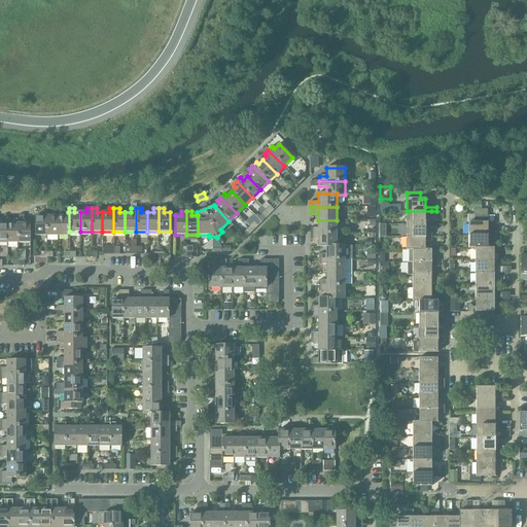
[(407,211),(407,224),(425,224),(425,216),(431,216),(431,211),(407,211)]
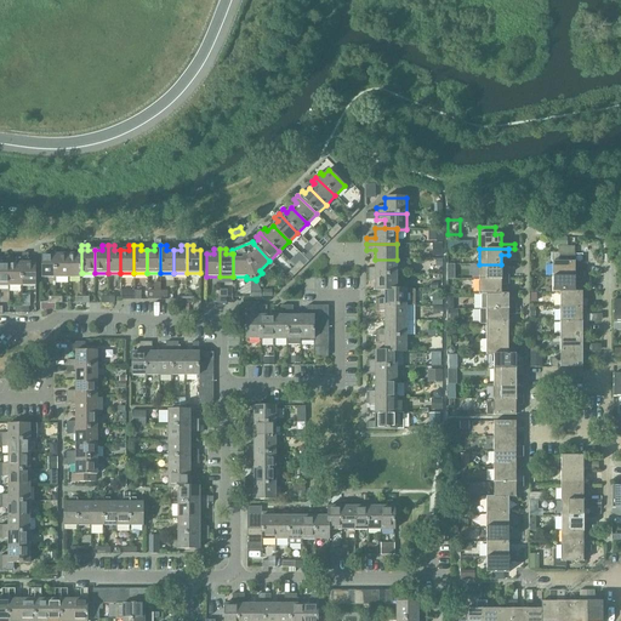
[(41,278),(55,278),(55,250),(49,250),(49,255),(41,255),(41,278)]
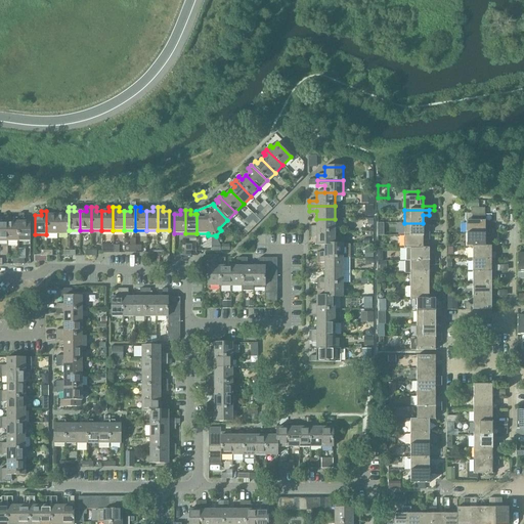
[(46,234),(57,234),(57,215),(52,215),(52,211),(46,211),(46,234)]
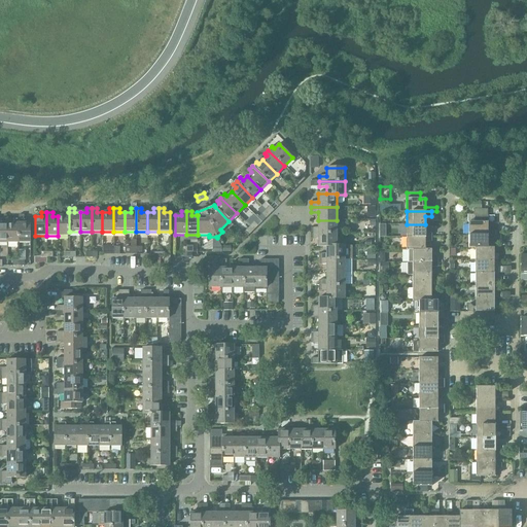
[(58,216),(58,236),(70,236),(70,232),(69,232),(69,212),(68,212),(64,212),(64,216),(58,216)]
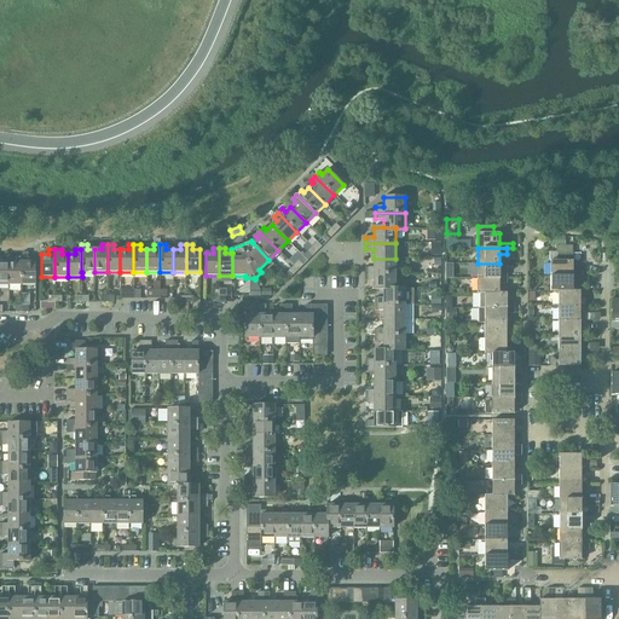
[(550,261),(550,276),(580,276),(580,271),(573,271),(573,261),(571,261),(571,254),(557,254),(557,261),(550,261)]
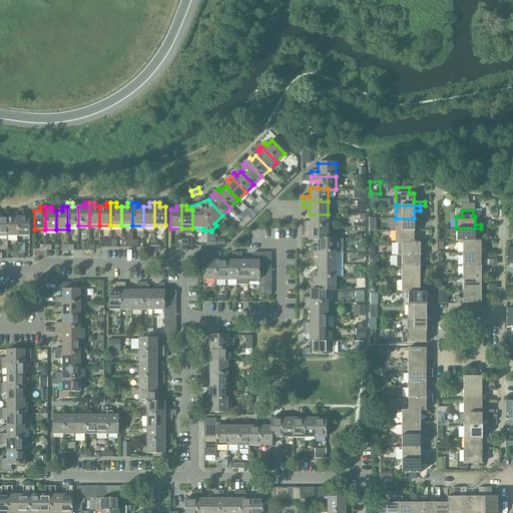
[(13,217),(7,217),(7,236),(18,236),(18,213),(13,213),(13,217)]
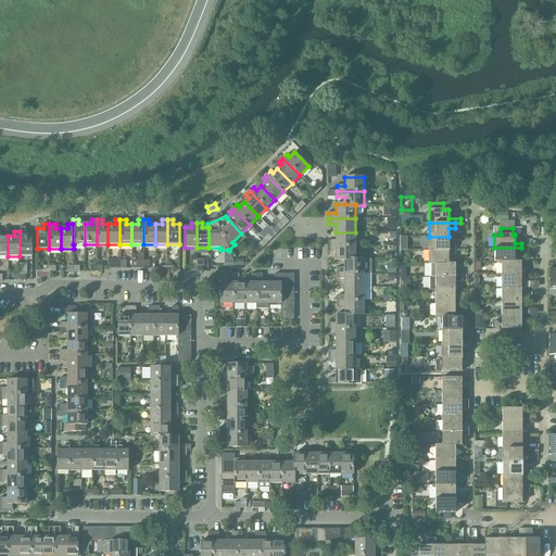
[(25,231),(20,231),(20,256),(32,256),(32,236),(25,236),(25,231)]
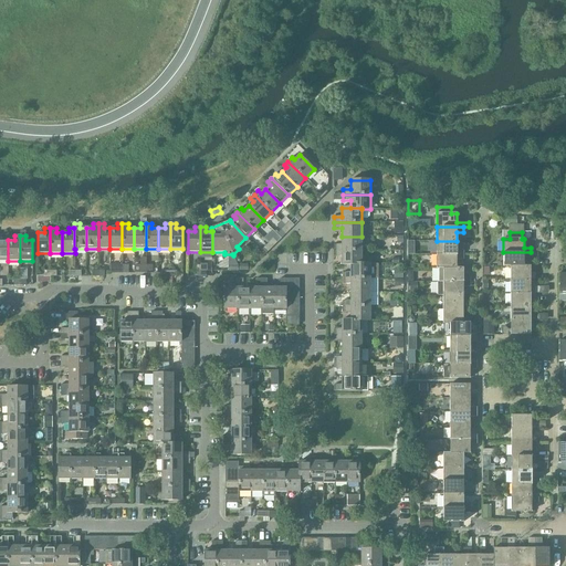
[(334,244),(334,250),(362,250),(362,237),(342,237),(342,244),(334,244)]
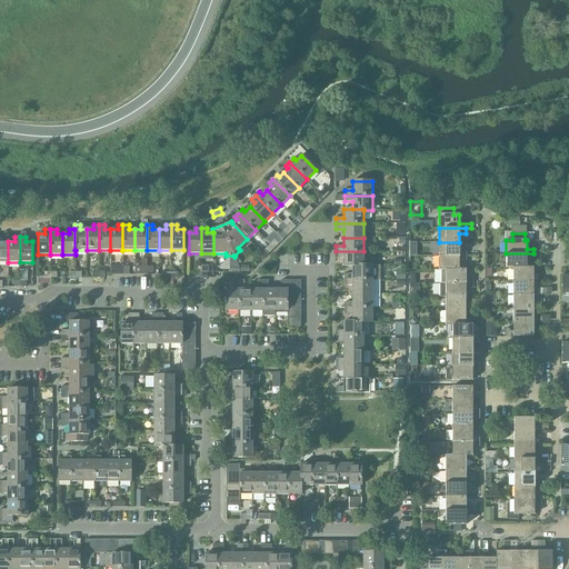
[(439,242),(439,256),(466,256),(466,251),(459,251),(459,242),(439,242)]
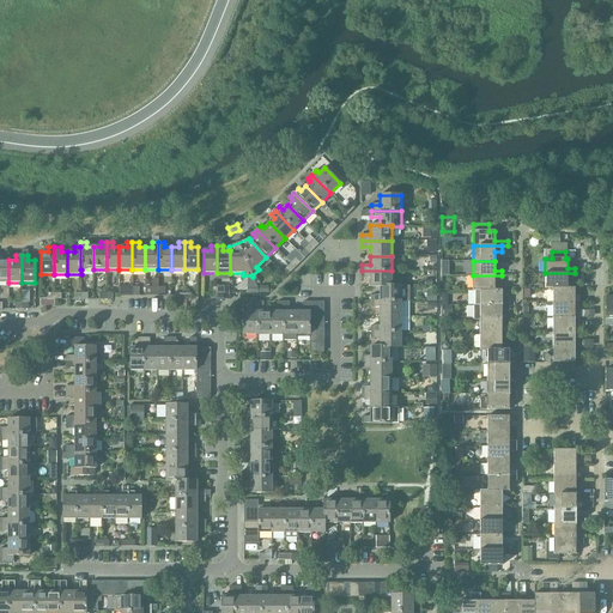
[(295,268),(291,263),(286,268),(283,265),(278,269),(286,277),(295,268)]
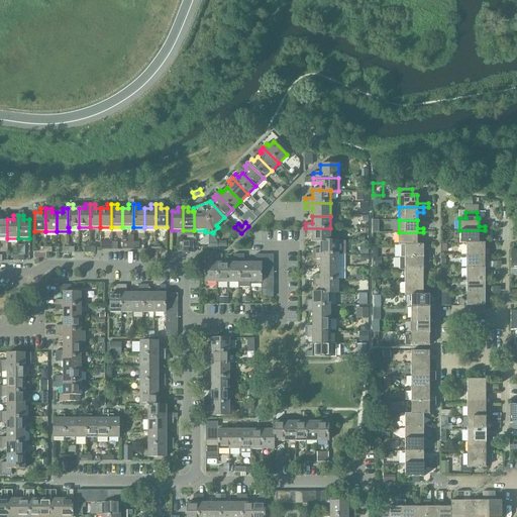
[(312,242),(320,242),(320,241),(330,241),(330,240),(330,228),(305,228),(305,234),(312,234),(312,242)]
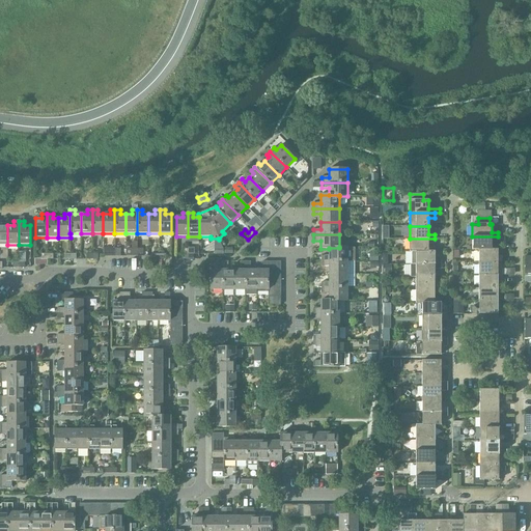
[(472,250),(478,250),(492,250),(492,249),(492,242),(502,242),(502,236),(498,236),(472,236),(472,250)]
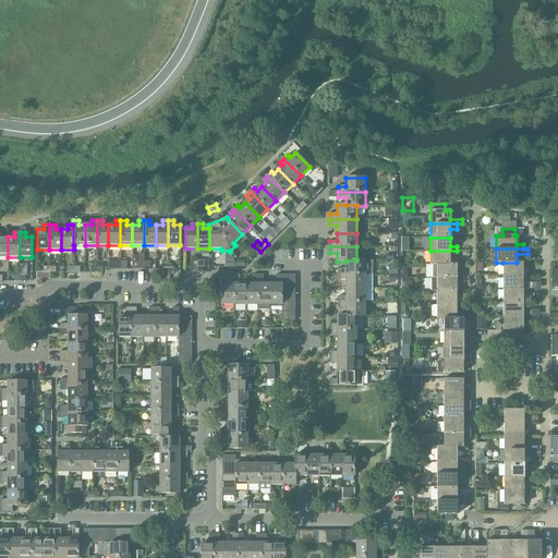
[(431,265),(433,265),(437,265),(450,265),(450,264),(450,256),(457,256),(457,251),(431,251),(431,265)]
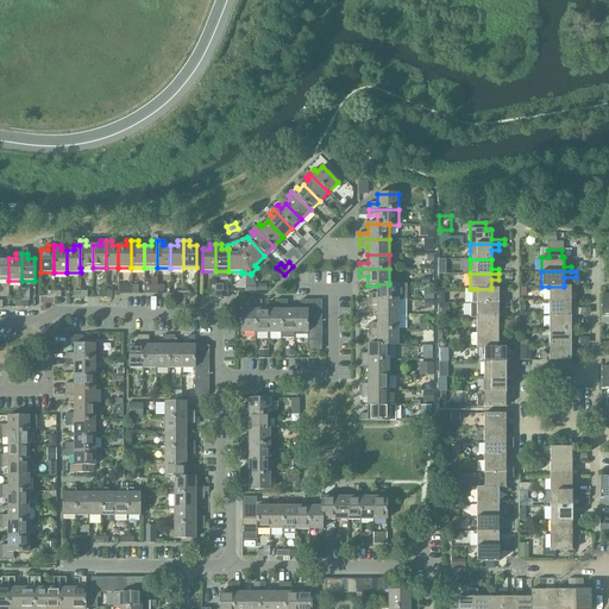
[(228,290),(230,276),(215,276),(215,289),(228,290)]
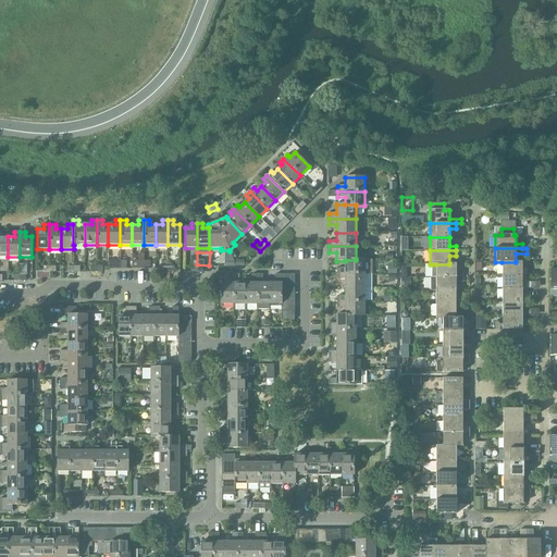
[(337,269),(337,273),(364,273),(364,259),(356,259),(356,260),(345,260),(345,261),(345,269),(337,269)]
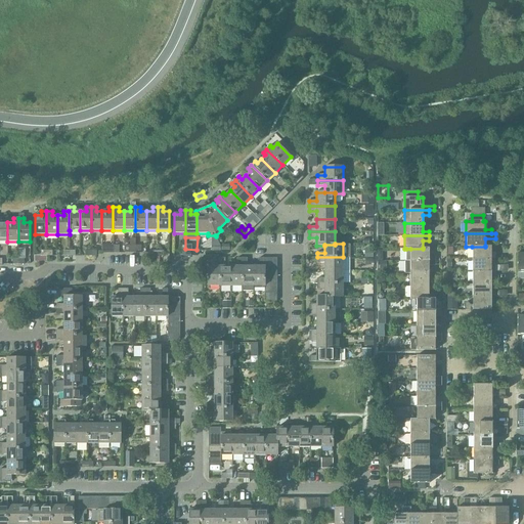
[(472,259),(491,259),(495,259),(495,253),(491,253),(491,246),(485,246),(485,247),(472,247),(472,259)]
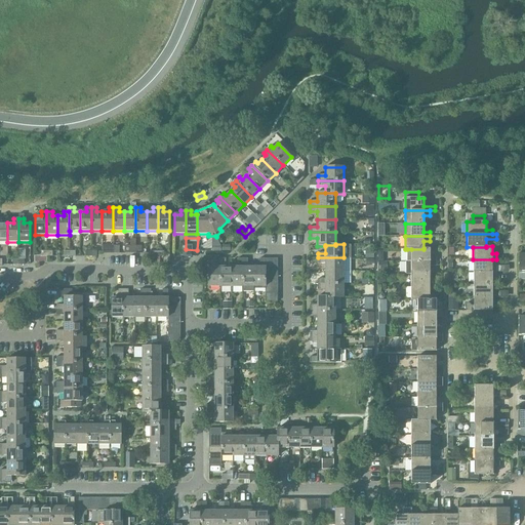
[(407,249),(407,261),(441,261),(441,257),(430,257),(430,248),(423,248),(423,249),(411,249),(407,249)]
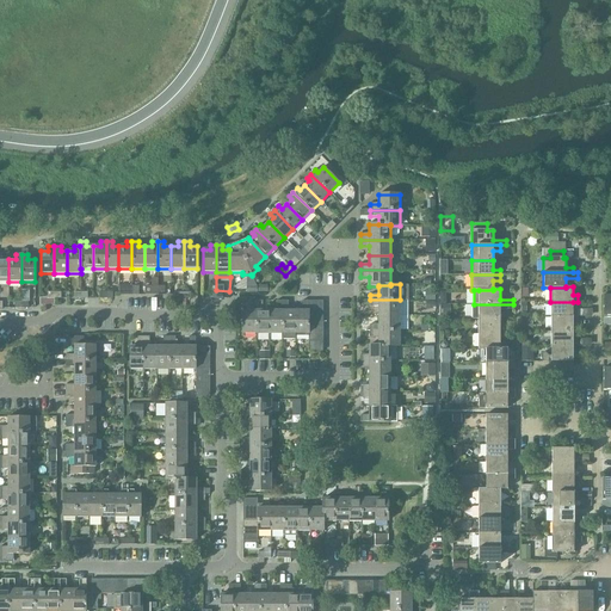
[(378,307),(378,315),(400,316),(400,300),(370,300),(370,307),(378,307)]
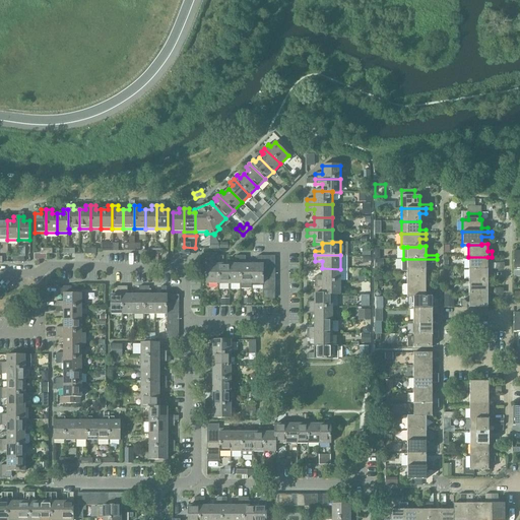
[(207,283),(218,283),(218,256),(213,256),(213,264),(207,264),(207,283)]
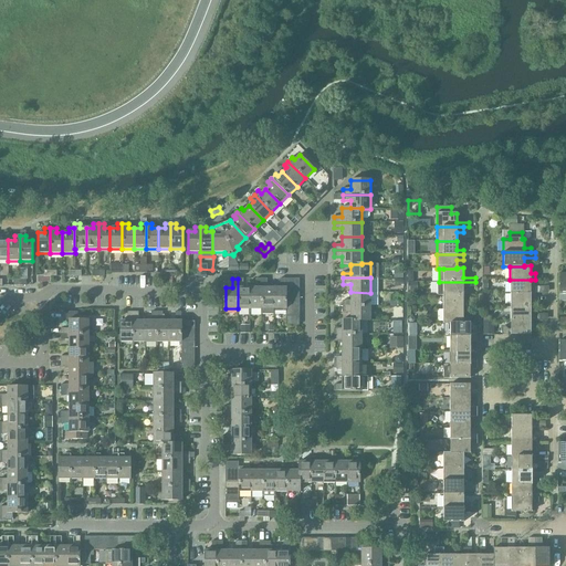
[(238,308),(250,308),(250,287),(243,287),(243,279),(238,279),(238,308)]
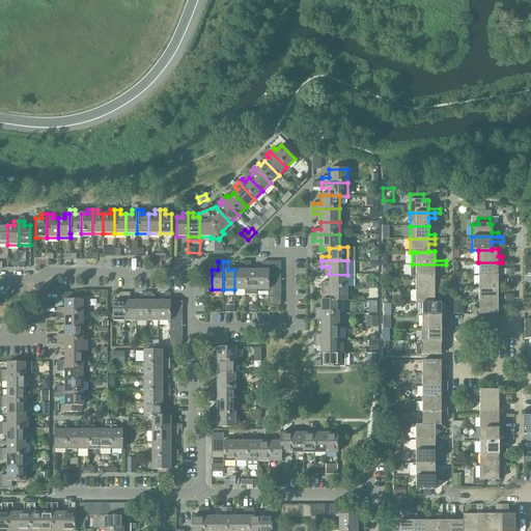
[(234,289),(246,289),(245,261),(240,261),(240,270),(234,270),(234,289)]
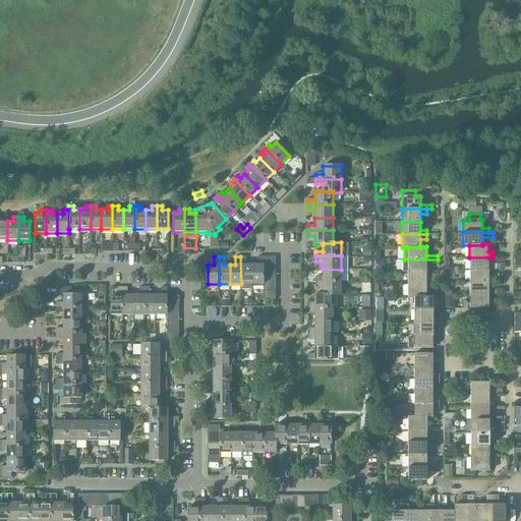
[(241,284),(251,284),(251,265),(245,265),(245,256),(240,256),(241,284)]
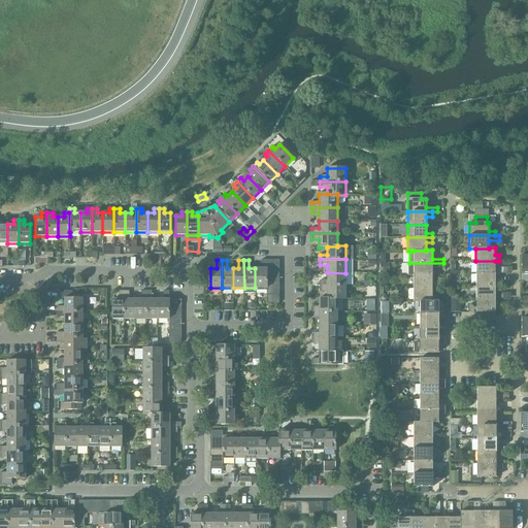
[(267,294),(267,291),(267,285),(266,278),(266,272),(266,266),(266,260),(261,260),(261,268),(255,268),(255,288),(256,288),(256,294),(267,294)]
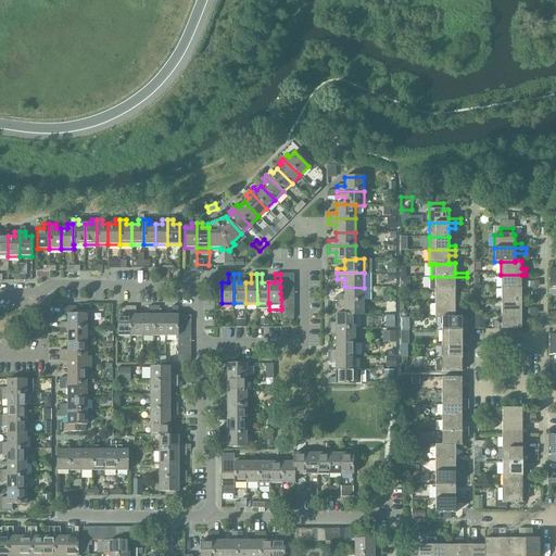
[(501,275),(501,289),(526,288),(526,281),(521,281),(521,275),(501,275)]
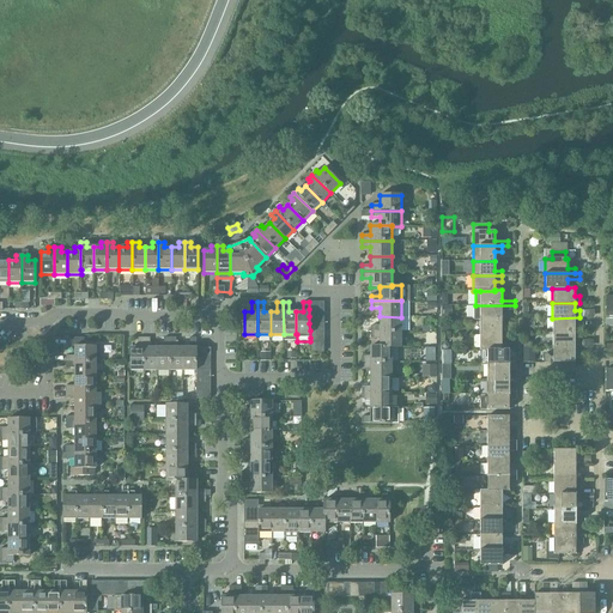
[(475,321),(480,321),(502,321),(502,310),(515,310),(515,305),(475,305),(475,321)]
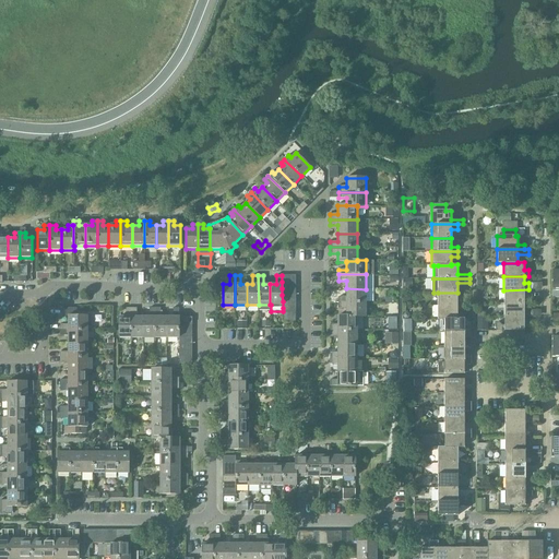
[(339,297),(339,302),(366,302),(366,289),(346,288),(346,297),(339,297)]
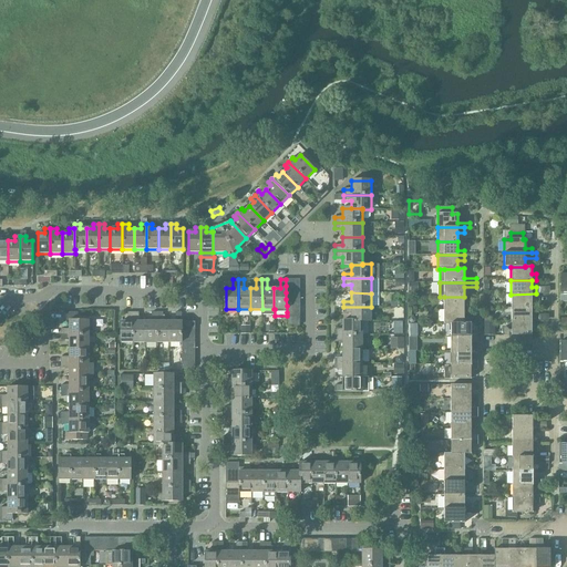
[(511,295),(511,308),(532,308),(532,301),(536,301),(536,294),(511,295)]
